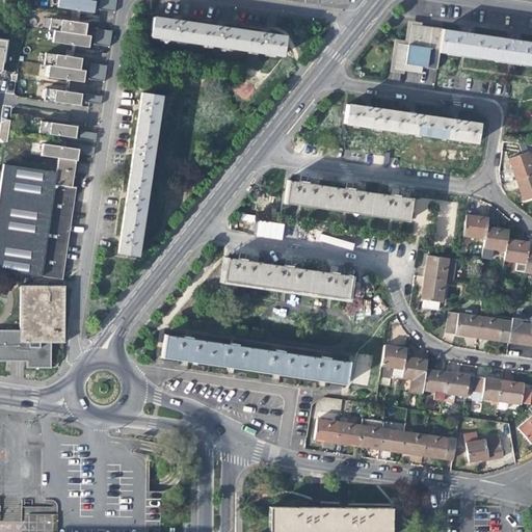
[(94,11),(96,0),(95,0),(58,0),(57,6),(77,9),(76,15),(79,16),(80,9),(89,11),(94,11)]
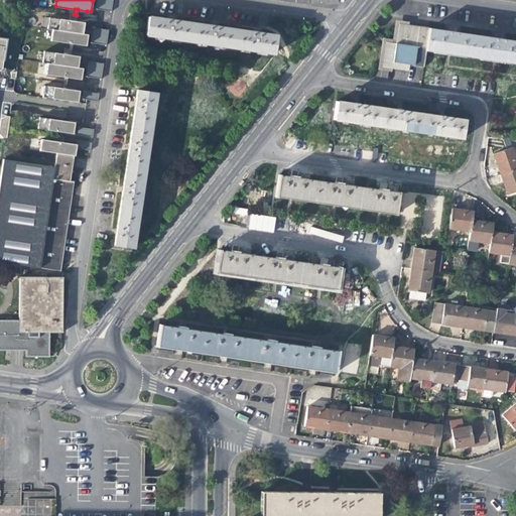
[(111,10),(112,3),(97,1),(96,8),(98,9),(111,10)]
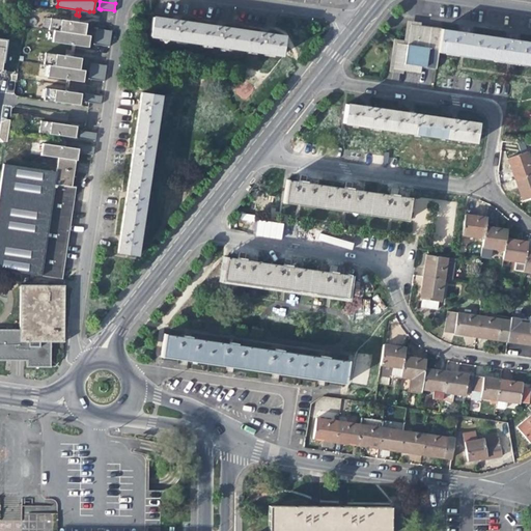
[(85,34),(86,23),(82,22),(78,21),(79,16),(76,15),(71,14),(70,20),(51,17),(49,29),(54,29),(85,34)]
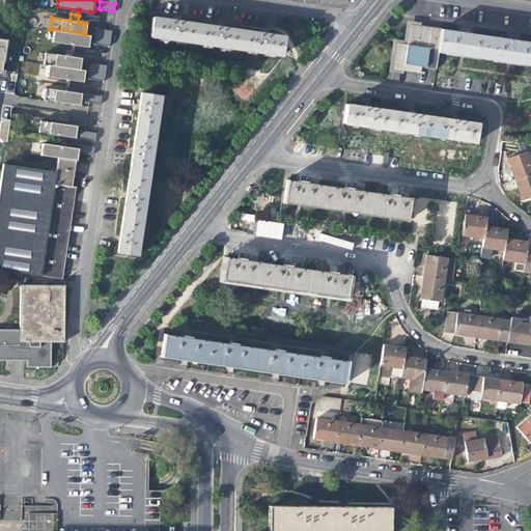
[(149,35),(194,43),(196,24),(176,21),(172,18),(171,20),(151,18),(149,35)]
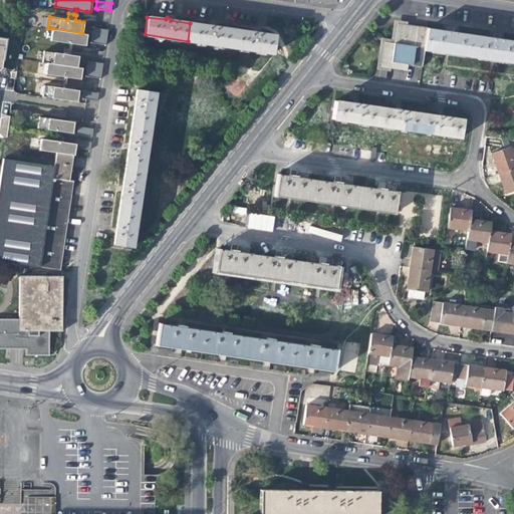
[(209,25),(190,23),(188,41),(230,47),(233,29),(214,26),(209,24),(209,25)]
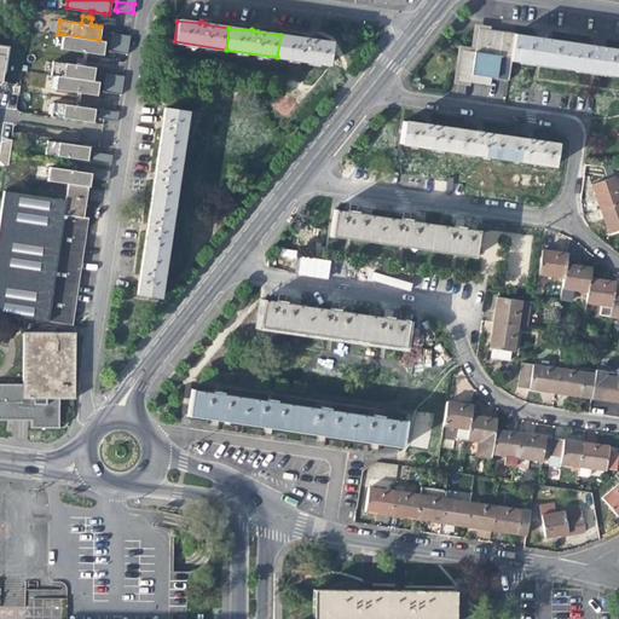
[(478,34),(475,52),(510,57),(514,34),(489,30),(481,29),(478,34)]
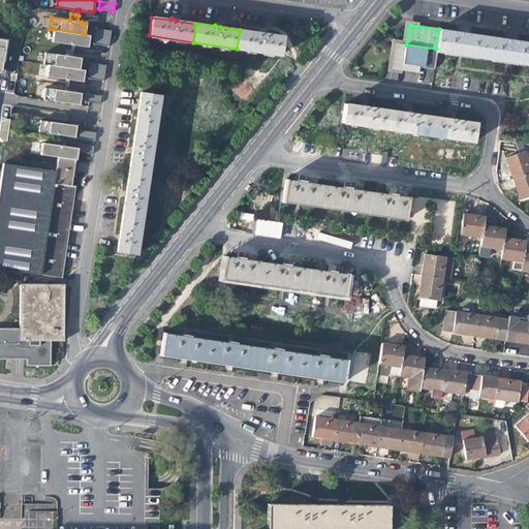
[(111,30),(112,30),(98,28),(96,27),(95,35),(110,37),(111,30)]
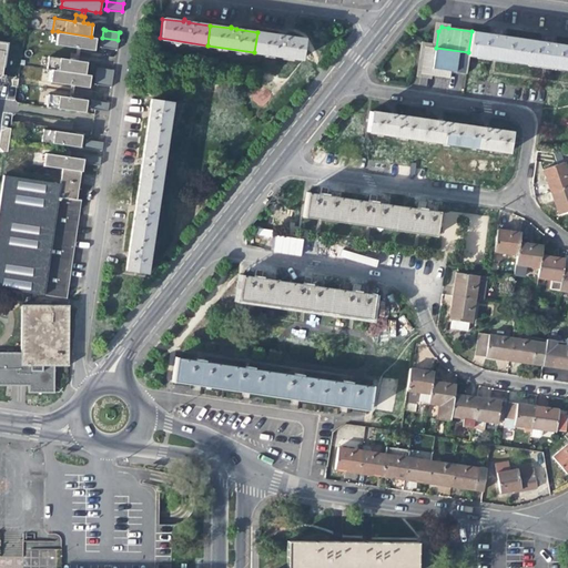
[(94,50),(97,37),(91,37),(58,31),(56,43),(77,47),(75,53),(79,53),(80,48),(87,48),(94,50)]
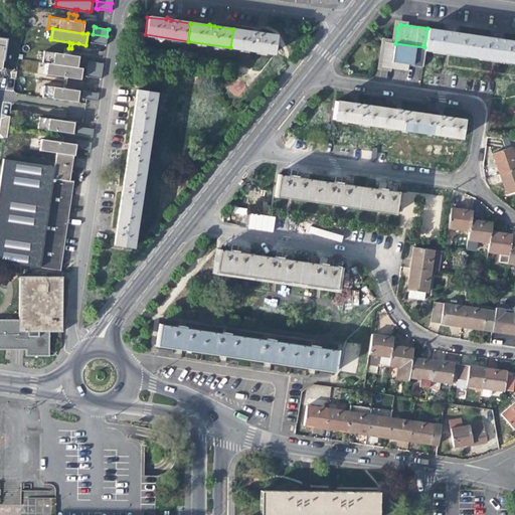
[(449,31),(427,28),(424,47),(424,50),(470,57),(473,35),(455,32),(455,31),(452,31),(449,30),(449,31)]
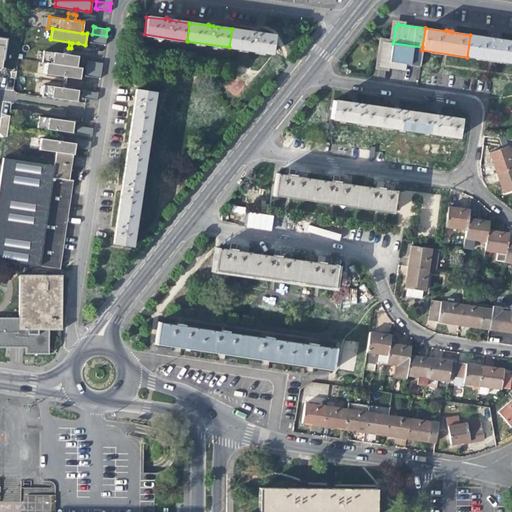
[(249,31),(232,29),(229,47),(271,53),(274,35),(254,32),(250,30),(249,31)]
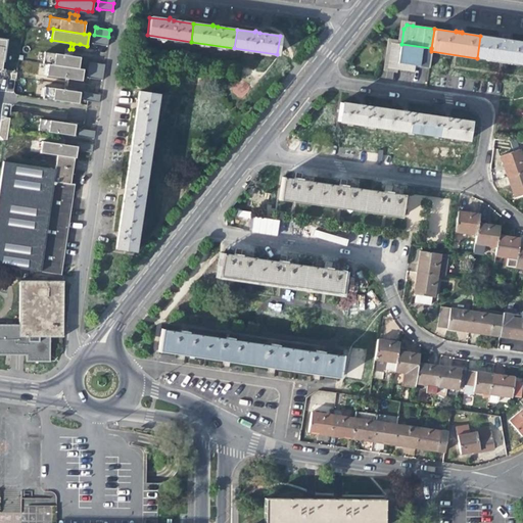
[(107,45),(108,37),(94,35),(93,43),(94,43),(107,45)]
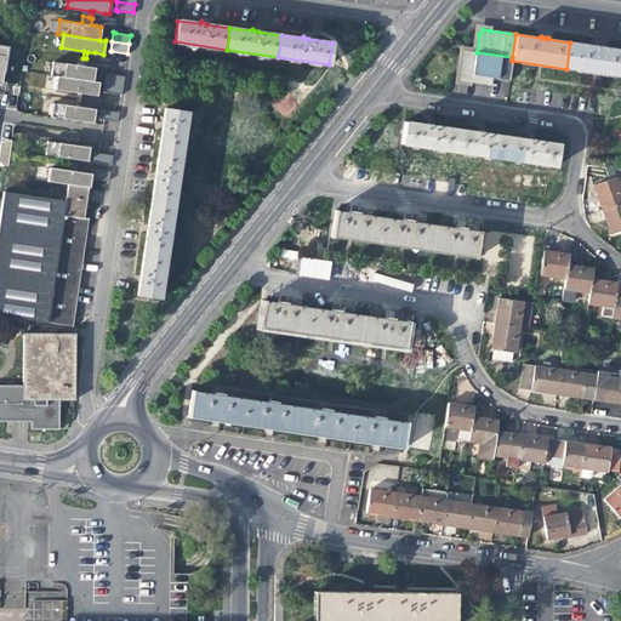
[(594,46),(570,43),(567,69),(620,77),(620,50),(603,47),(604,46),(599,45),(594,45),(594,46)]
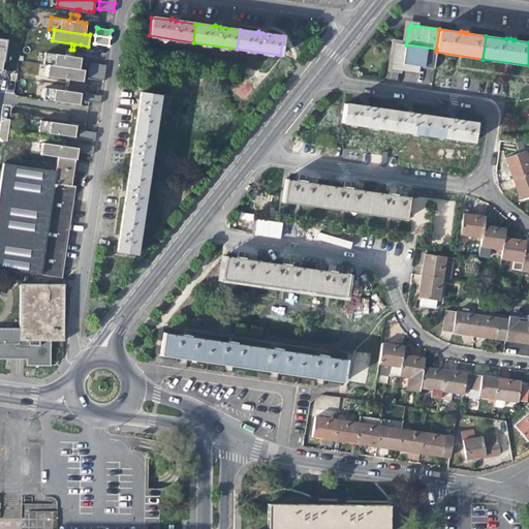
[(434,68),(436,52),(436,49),(406,44),(396,42),(393,64),(396,69),(417,72),(418,66),(434,68)]
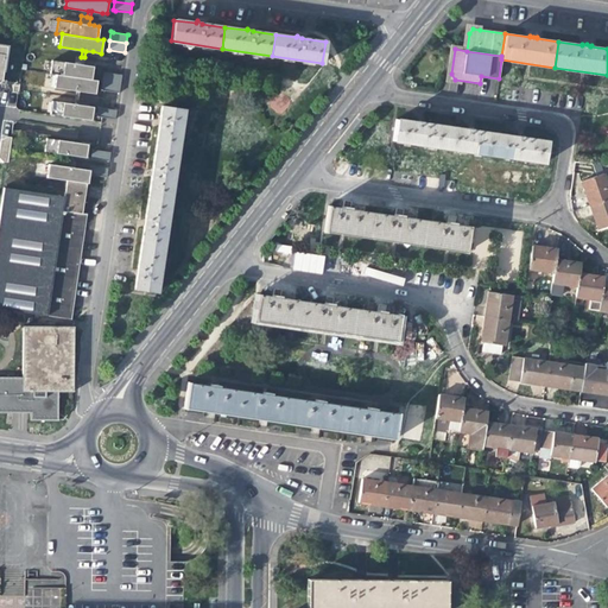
[(90,78),(93,65),(87,64),(83,64),(84,57),(81,57),(75,56),(74,63),(52,59),(50,73),(56,74),(90,78)]
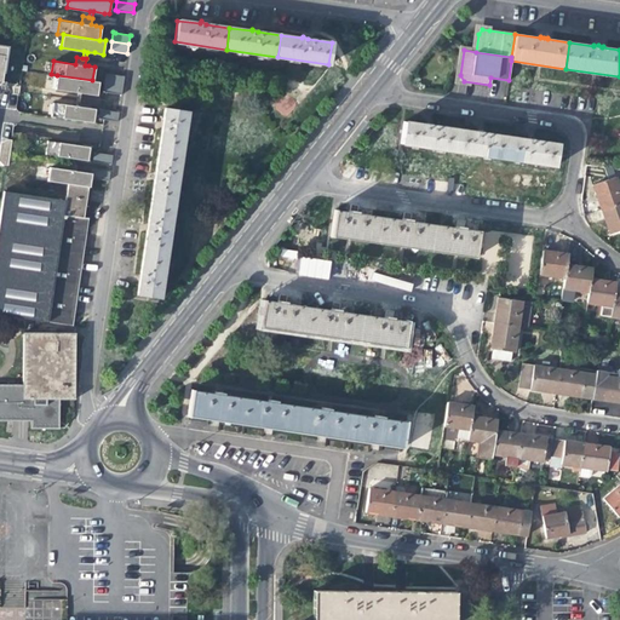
[(122,85),(124,75),(109,73),(107,73),(104,82),(122,85)]
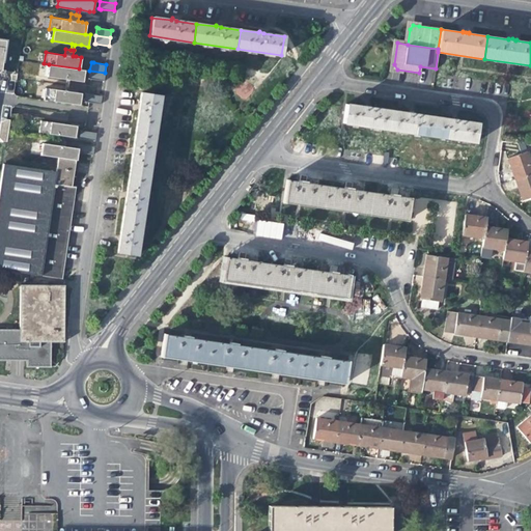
[(83,81),(84,70),(79,68),(49,64),(47,76),(66,79),(65,84),(68,85),(70,79),(78,80),(83,81)]
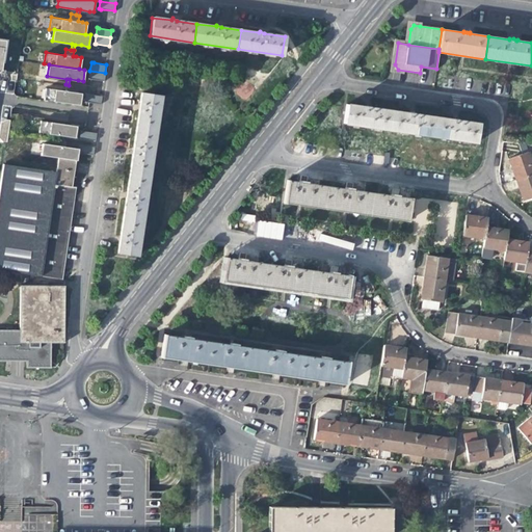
[(104,80),(105,73),(89,71),(88,78),(91,79),(104,80)]
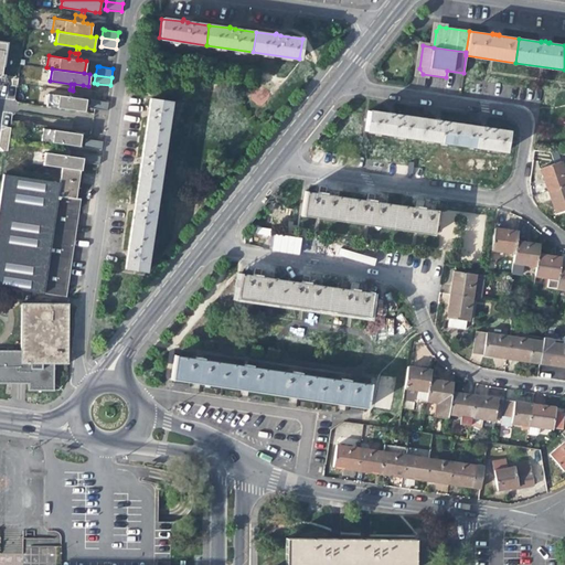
[(312,84),(305,93),(307,95),(315,86),(312,84)]
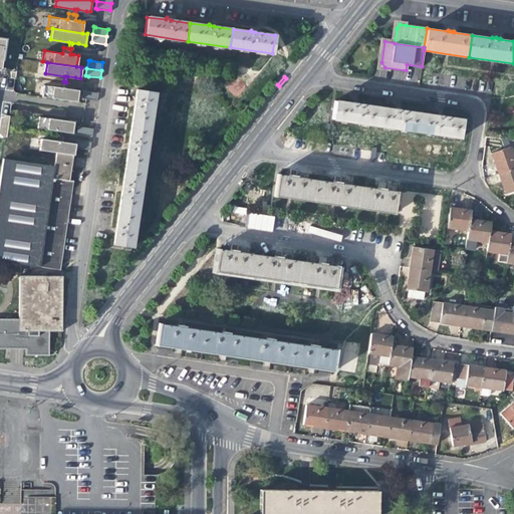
[(77,100),(78,89),(72,88),(65,87),(66,82),(63,81),(62,86),(44,84),(42,95),(77,100)]
